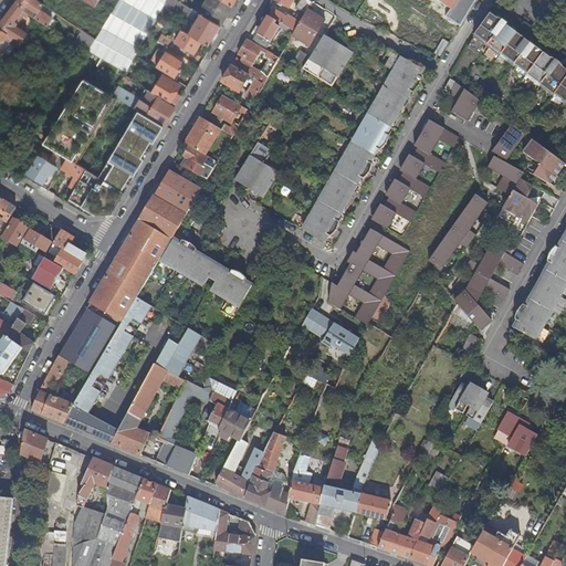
[(40,10),(44,4),(37,0),(18,0),(16,2),(23,8),(25,6),(29,8),(27,11),(29,13),(48,25),(52,19),(40,10)]
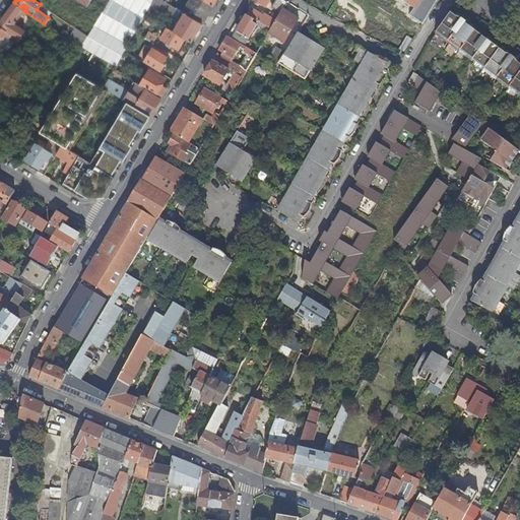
[(110,0),(94,25),(128,46),(136,31),(146,14),(151,4),(153,0),(110,0)]
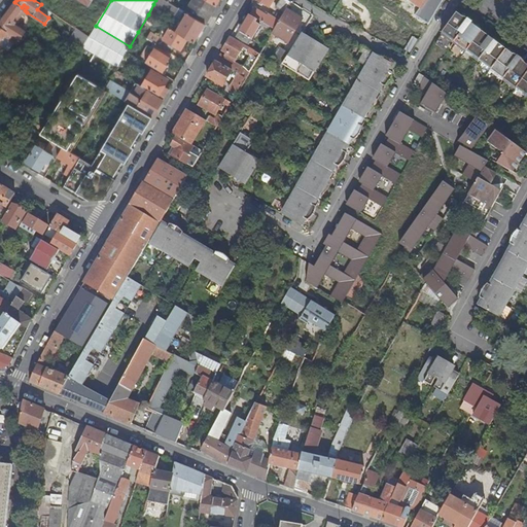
[(181,25),(177,32),(188,38),(195,42),(200,34),(206,25),(186,12),(180,9),(165,0),(155,0),(153,4),(175,18),(177,12),(181,15),(182,13),(186,15),(182,23),(180,22),(178,24),(181,25)]
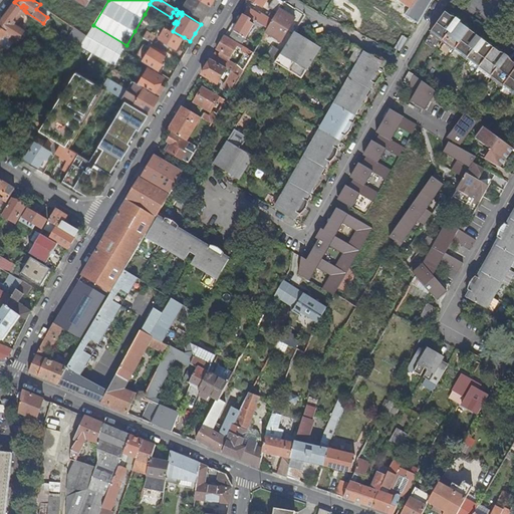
[(180,2),(175,0),(161,0),(176,9),(180,2)]
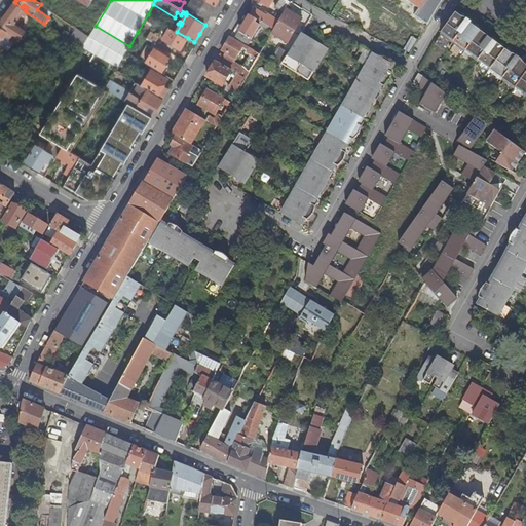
[(193,0),(186,12),(205,25),(210,16),(216,6),(205,0),(193,0)]
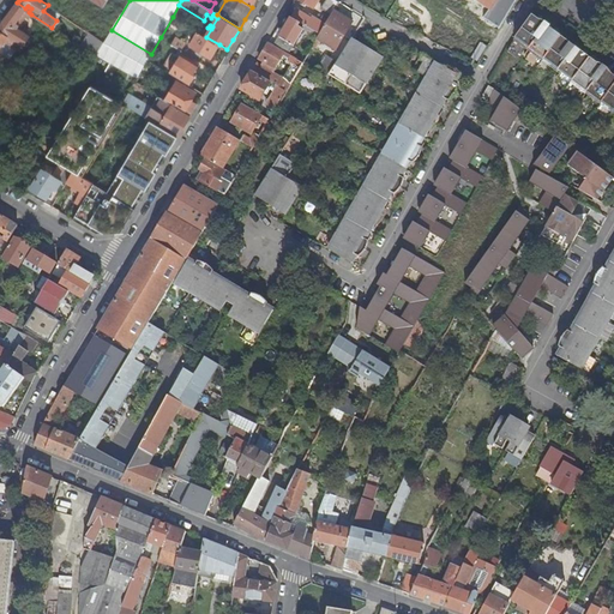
[(312,18),(308,17),(296,8),(292,18),(301,24),(320,35),(335,12),(339,4),(335,0),(327,0),(321,10),(327,13),(321,22),(313,17),(312,18)]
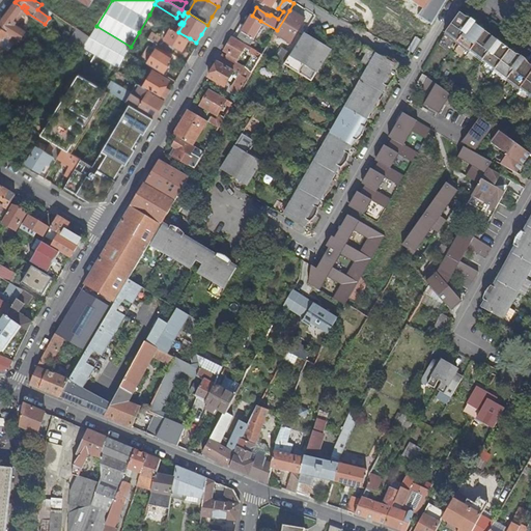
[(257,0),(272,8),(277,0),(257,0)]
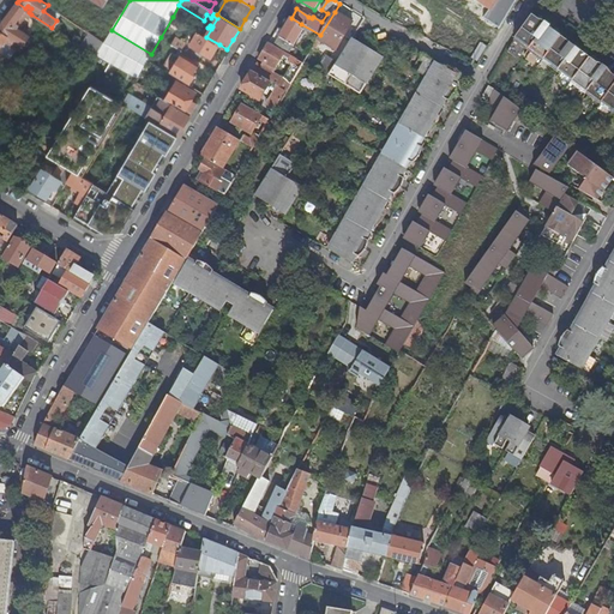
[(474,0),(489,11),(495,0),(474,0)]
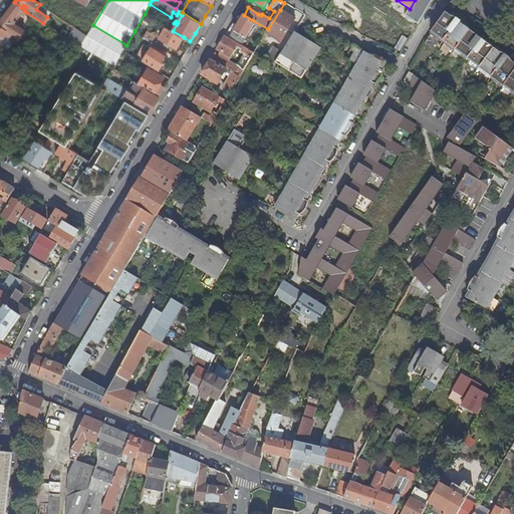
[(23,15),(26,12),(24,10),(26,7),(23,5),(21,7),(14,2),(5,14),(0,21),(0,26),(21,39),(30,44),(34,36),(15,24),(21,14),(23,15)]
